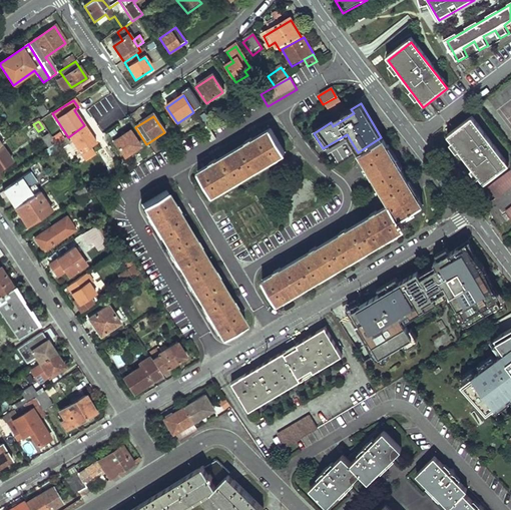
[(472,121),(448,139),(484,186),(508,168),(472,121)]
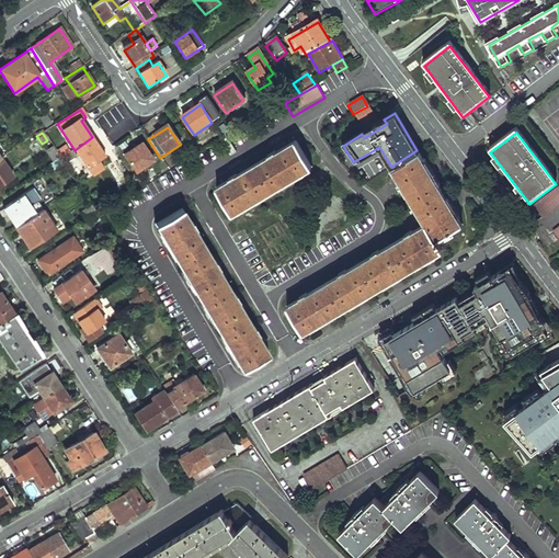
[(104,157),(92,137),(75,150),(87,169),(104,157)]
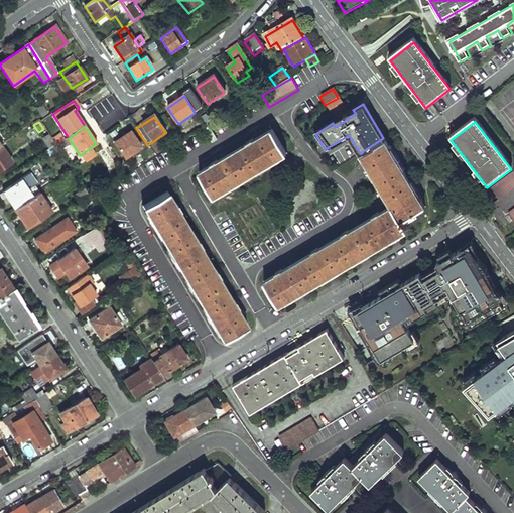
[(199,173),(213,198),(285,154),(271,131),(199,173)]
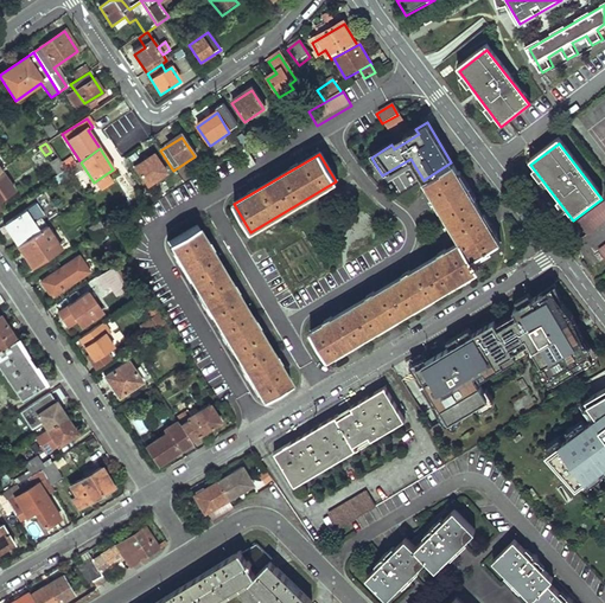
[(133,170),(147,188),(159,180),(155,174),(161,171),(152,158),(133,170)]
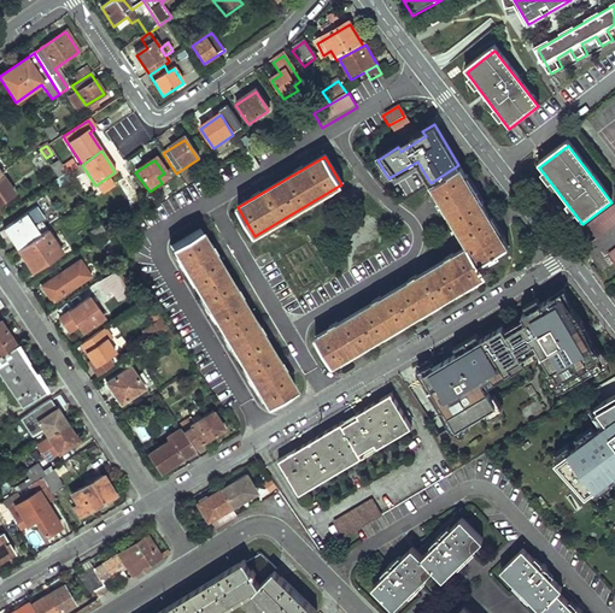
[(58,180),(65,175),(62,168),(57,161),(50,166),(58,180)]
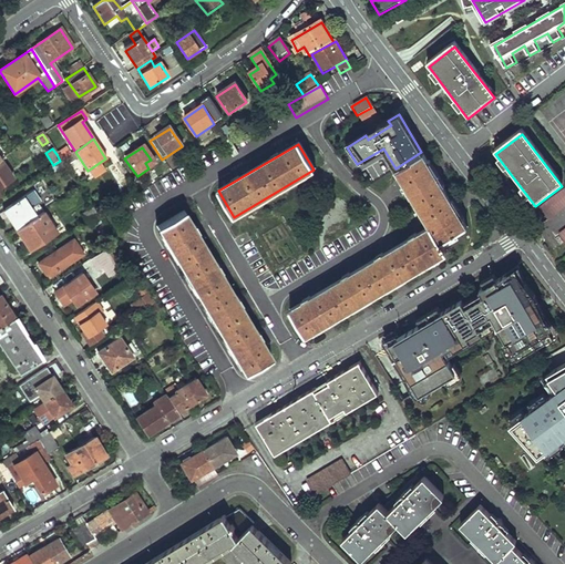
[(60,161),(61,162),(70,155),(65,149),(57,154),(60,161)]
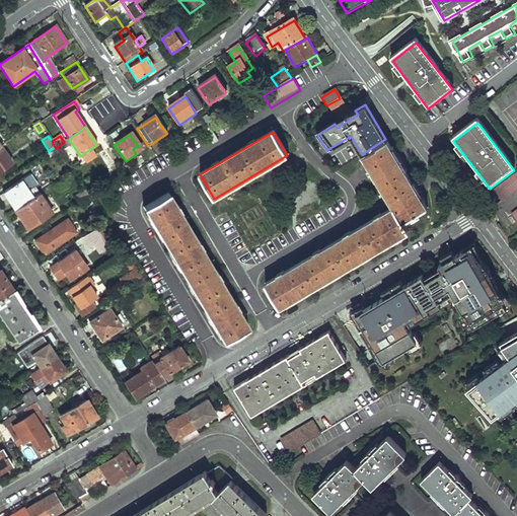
[(58,151),(60,154),(71,146),(66,140),(64,142),(56,148),(58,151)]
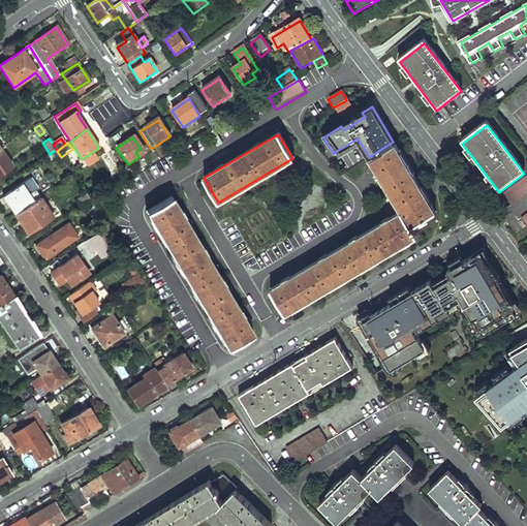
[(270,290),(285,315),(414,237),(412,233),(426,224),(423,219),(434,213),(393,145),(370,158),(369,157),(400,212),(270,290)]
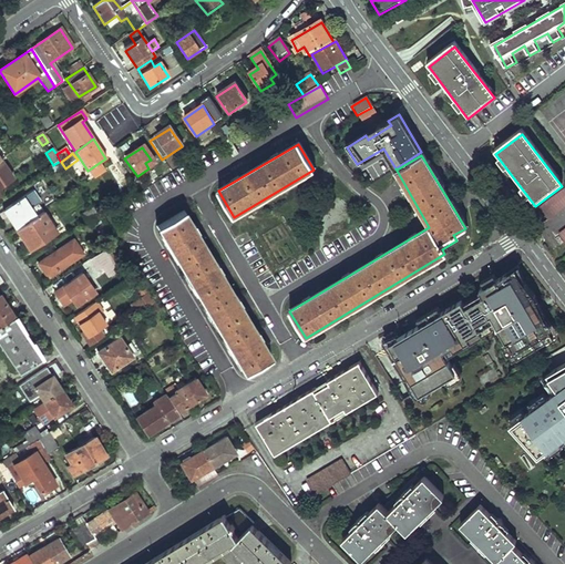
[(0,188),(17,177),(3,160),(0,162),(0,188)]
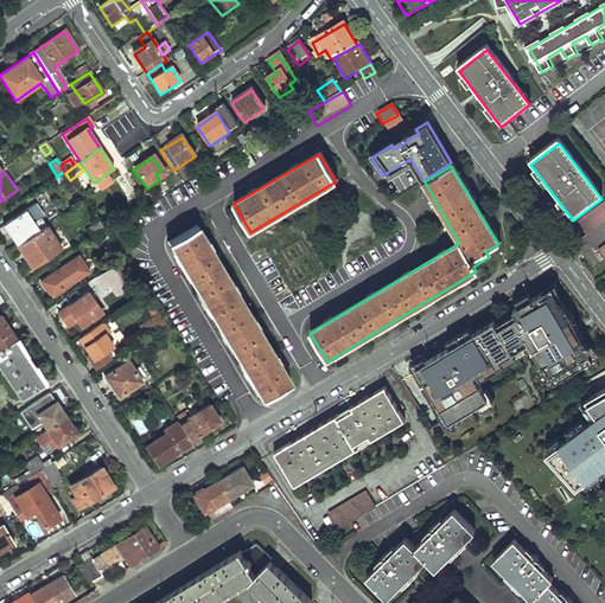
[(51,180),(56,186),(68,177),(65,173),(64,172),(57,177),(51,180)]
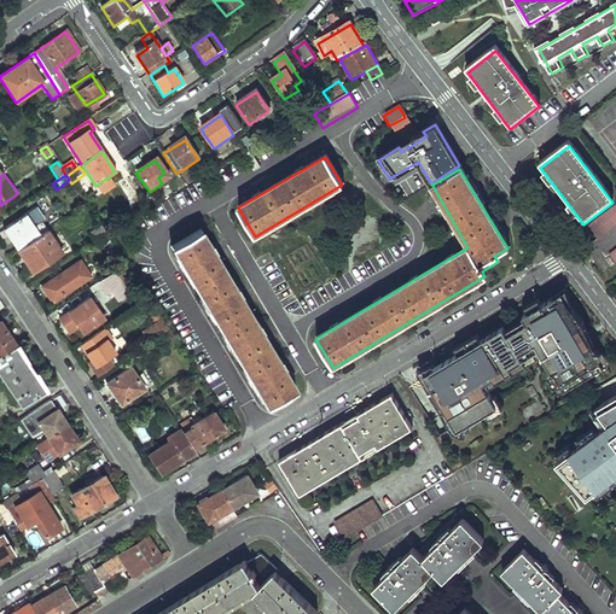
[(176,179),(167,185),(173,197),(182,192),(176,179)]
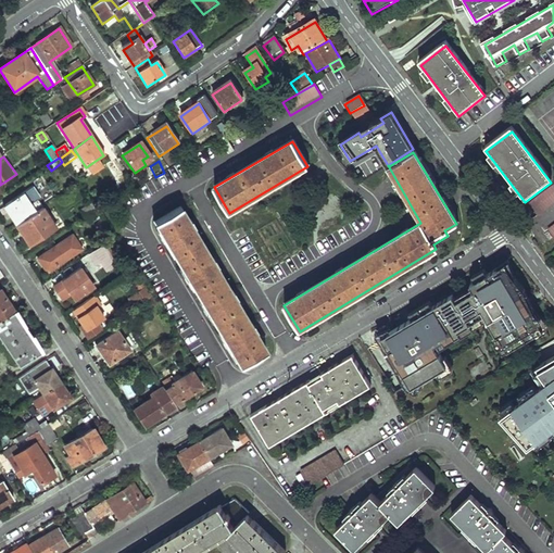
[(61,176),(70,188),(76,184),(68,172),(61,176)]
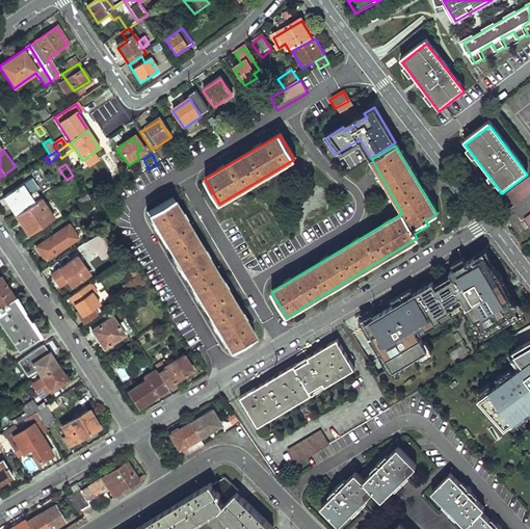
[(529,196),(529,179),(505,199),(513,209),(529,196)]
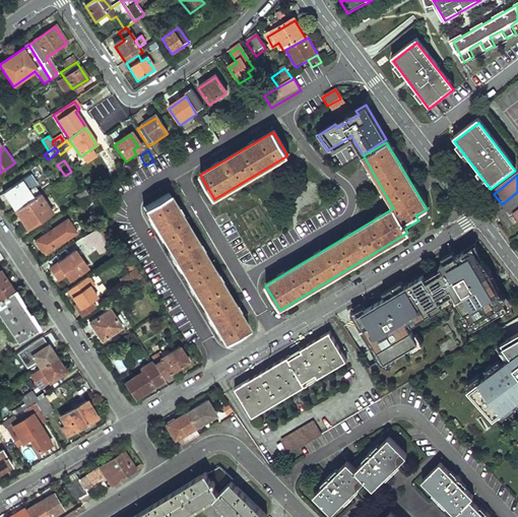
[(2,195),(13,211),(39,194),(34,187),(36,185),(29,177),(2,195)]
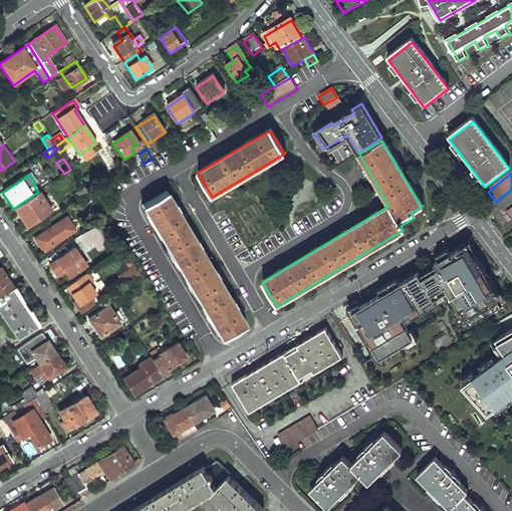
[(83,189),(72,196),(77,203),(86,196),(88,195),(83,189)]
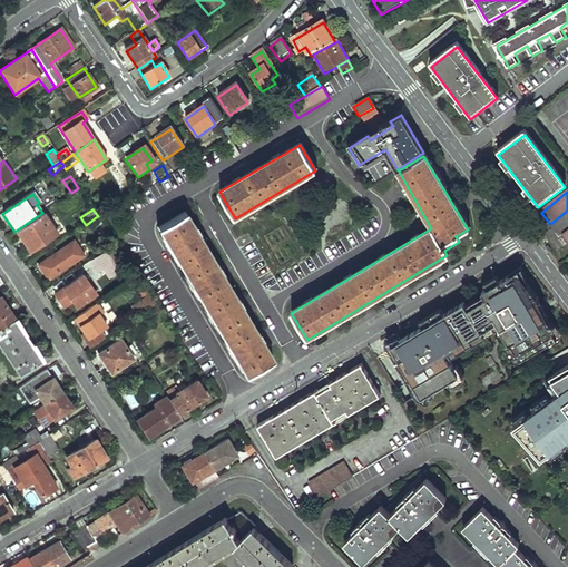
[(56,234),(42,213),(15,232),(29,253),(56,234)]
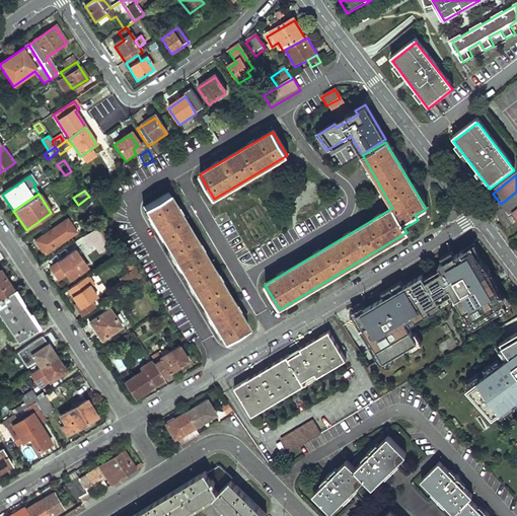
[(142,209),(223,343),(247,328),(166,195),(142,209)]
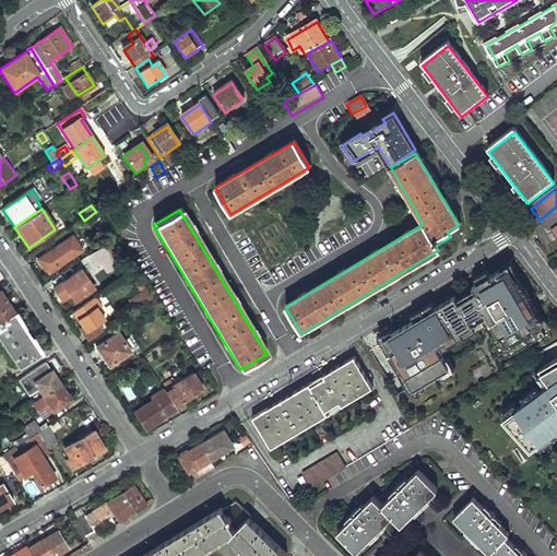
[(82,222),(86,228),(98,221),(96,216),(94,213),(84,221),(82,222)]
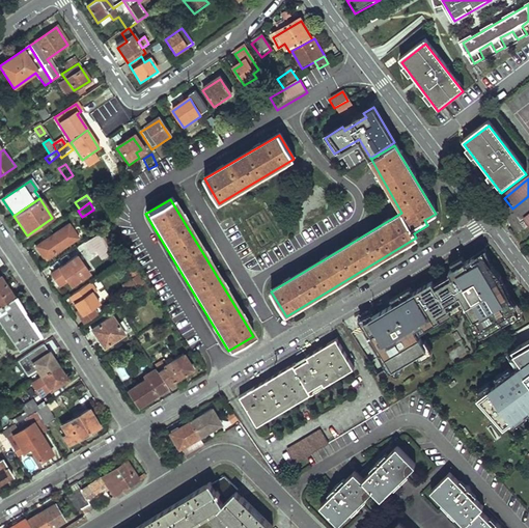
[(92,229),(96,233),(104,229),(100,224),(92,229)]
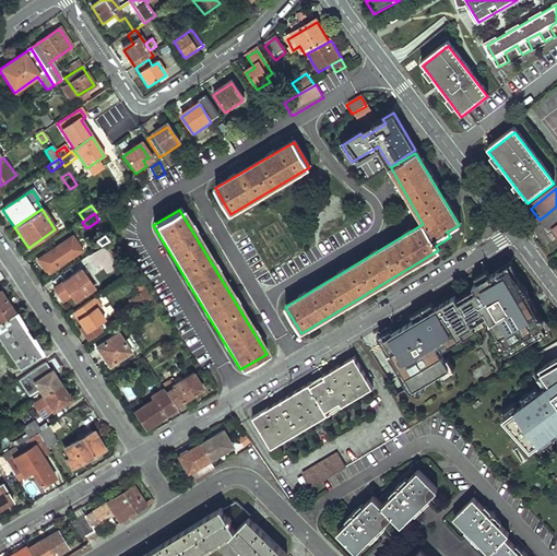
[(37,262),(47,275),(81,252),(71,239),(37,262)]
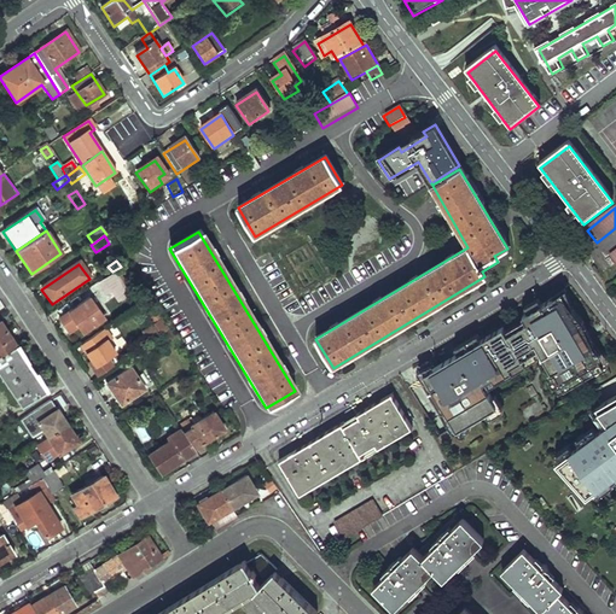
[(125,269),(109,279),(97,287),(104,297),(109,294),(115,291),(122,300),(122,299),(138,291),(125,269)]
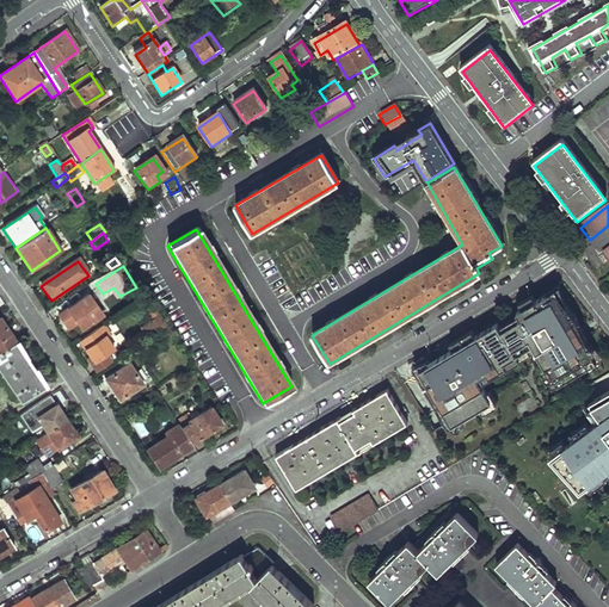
[(121,297),(114,287),(108,291),(115,301),(121,297)]
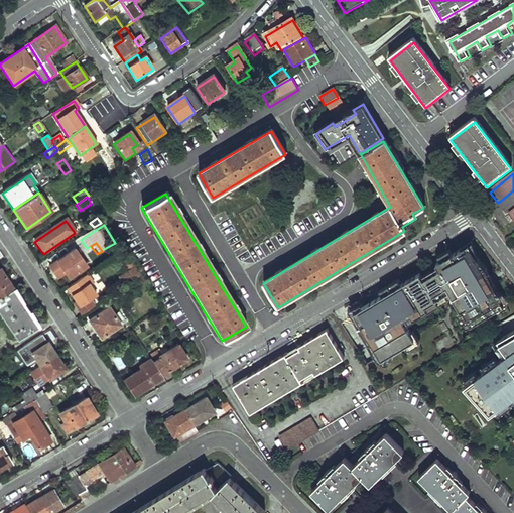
[(50,267),(58,279),(67,274),(70,279),(89,267),(77,250),(50,267)]
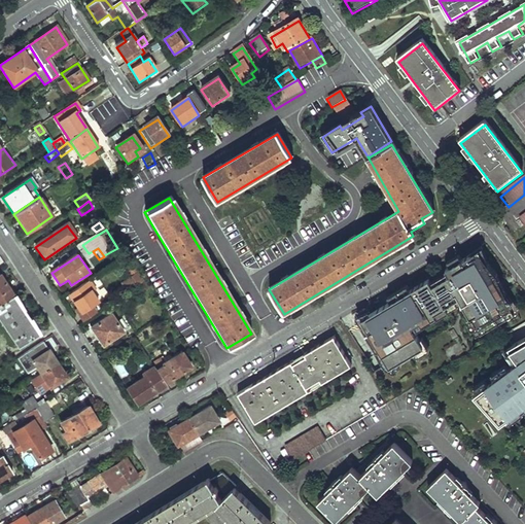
[(430,281),(362,320),(390,368),(424,348),(413,328),(421,324),(423,327),(438,319),(435,315),(460,302),(481,337),(515,317),(502,295),(500,295),(496,288),(498,288),(479,255),(474,258),(473,256),(447,272),(449,275),(431,284),(430,281)]
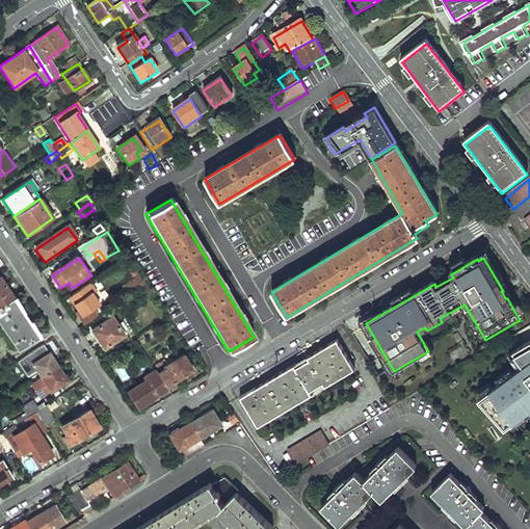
[(126,262),(118,267),(123,273),(130,269),(126,262)]
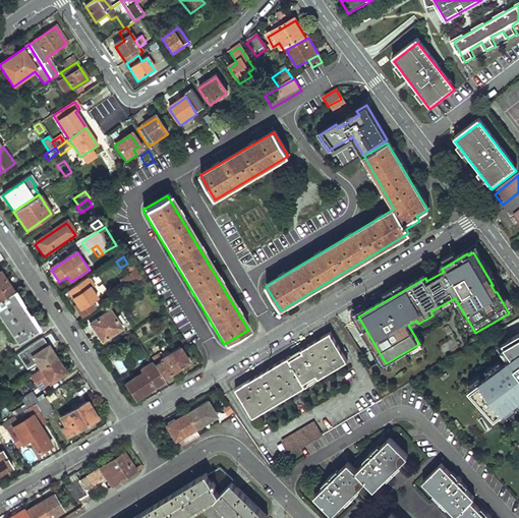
[(136,272),(119,283),(125,291),(141,280),(136,272)]
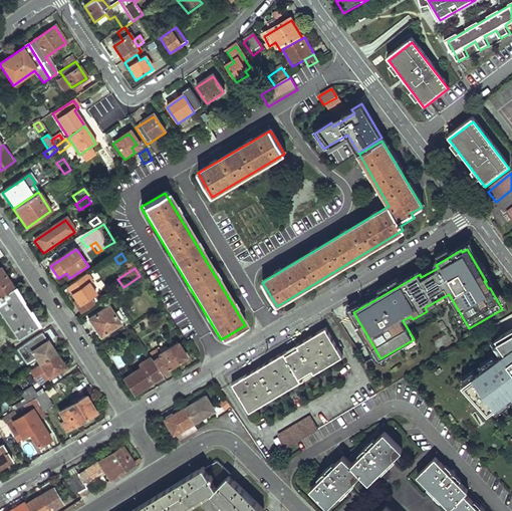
[(0,297),(11,290),(0,272),(0,297)]
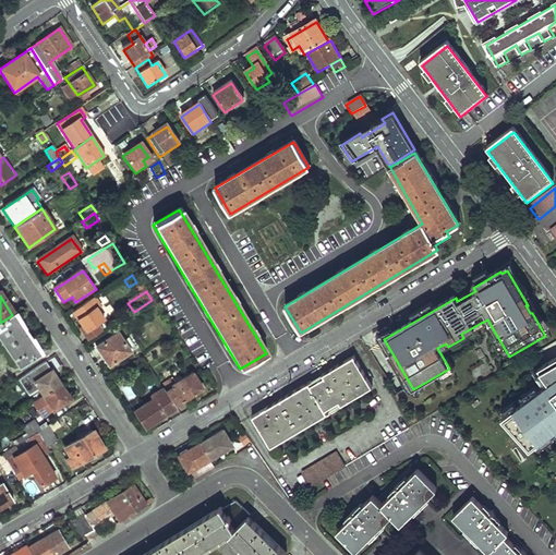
[(94,300),(85,305),(89,312),(94,309),(96,311),(99,309),(94,300)]
